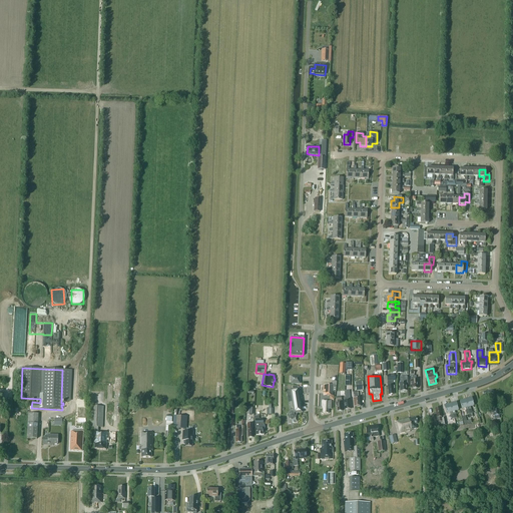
[(400,384),(399,384),(400,386),(401,392),(404,392),(404,391),(405,391),(407,391),(407,390),(406,387),(407,387),(406,383),(407,383),(407,377),(403,377),(403,378),(400,378),(400,383),(400,384)]
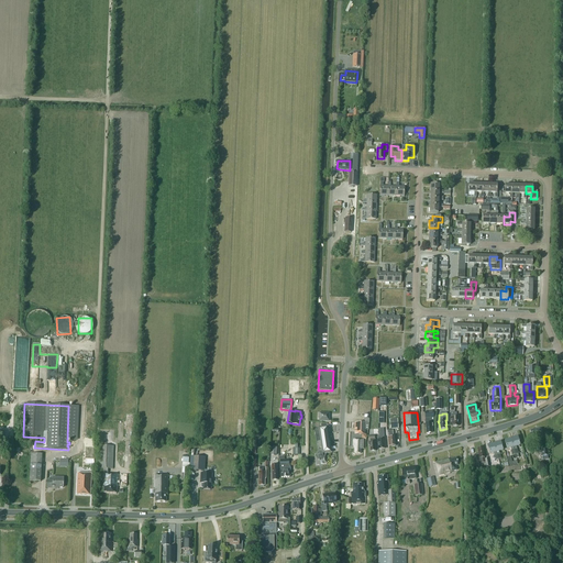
[(368,430),(370,419),(364,418),(364,422),(355,422),(355,434),(365,434),(365,430),(368,430)]
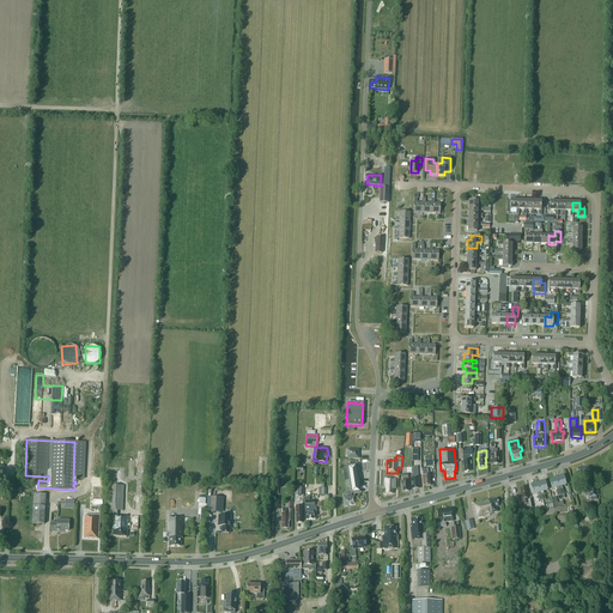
[(346,493),(346,496),(343,496),(344,507),(356,505),(354,495),(360,493),(357,465),(356,465),(356,461),(350,462),(350,466),(346,466),(347,469),(343,471),(343,473),(347,473),(349,480),(346,481),(347,487),(350,487),(351,492),(346,493)]
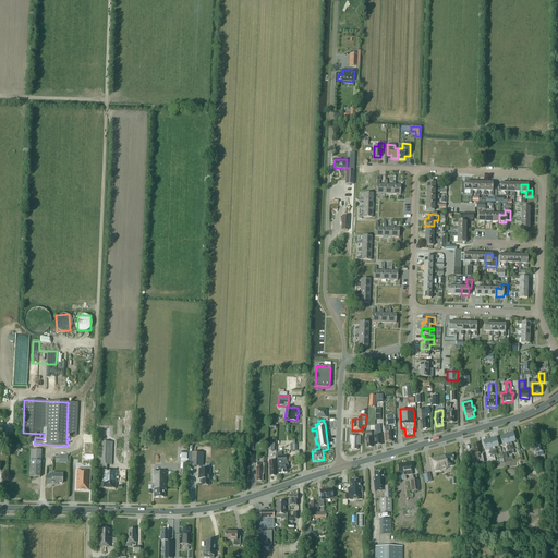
[(525,427),(526,433),(526,436),(536,435),(536,432),(535,425),(525,427)]
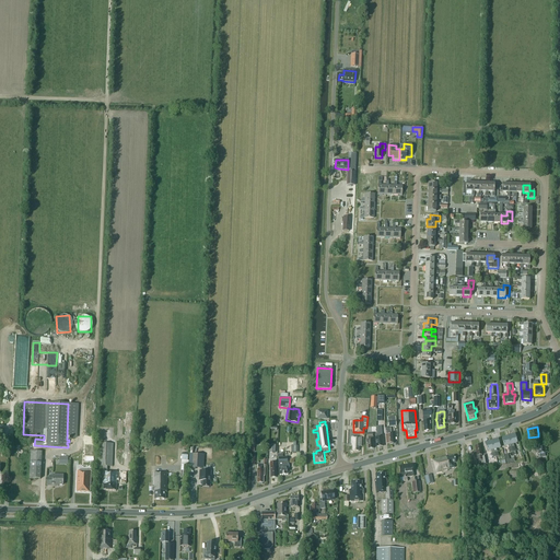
[(83,462),(93,463),(94,436),(84,435),(83,462)]
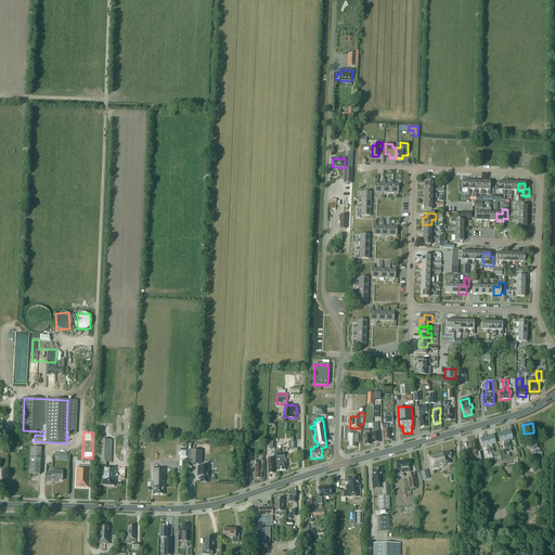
[(349,447),(356,447),(356,442),(358,442),(359,434),(348,433),(348,439),(350,439),(349,447)]
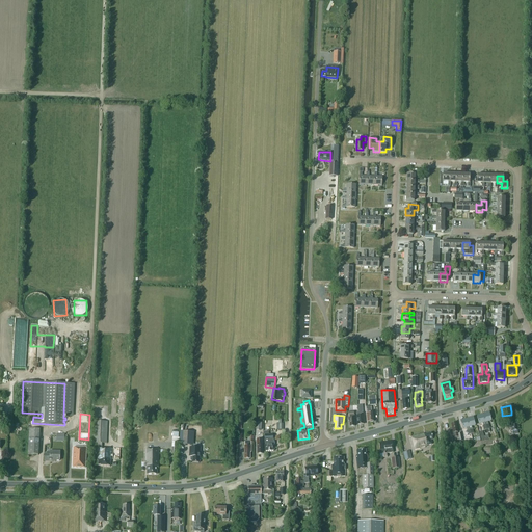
[(482,423),(483,426),(482,426),(484,430),(486,429),(483,416),(477,417),(479,424),(482,423)]
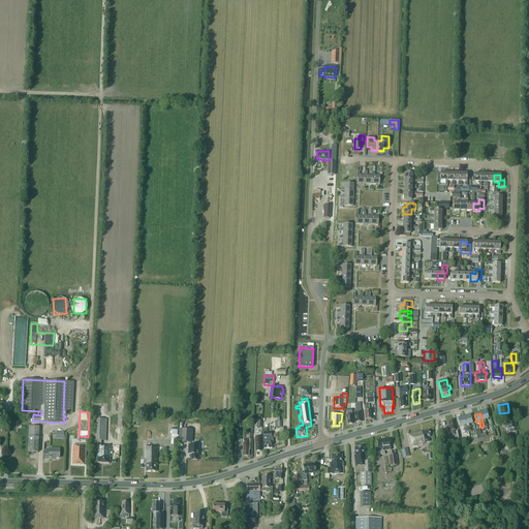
[(463,426),(464,428),(465,432),(468,431),(464,417),(458,419),(460,427),(463,426)]
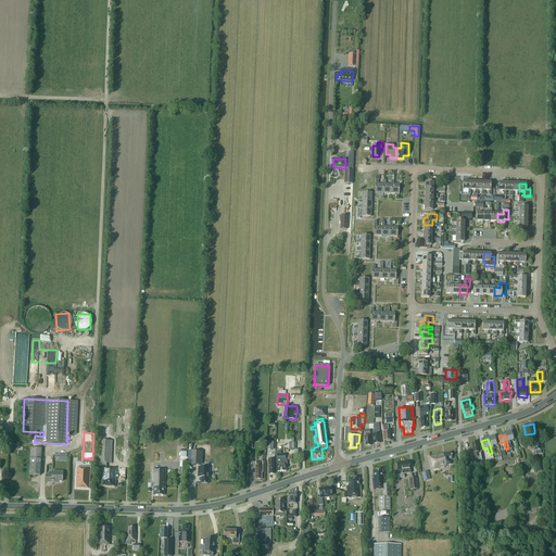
[(102,463),(102,468),(106,468),(106,464),(112,464),(112,441),(98,440),(98,463),(102,463)]
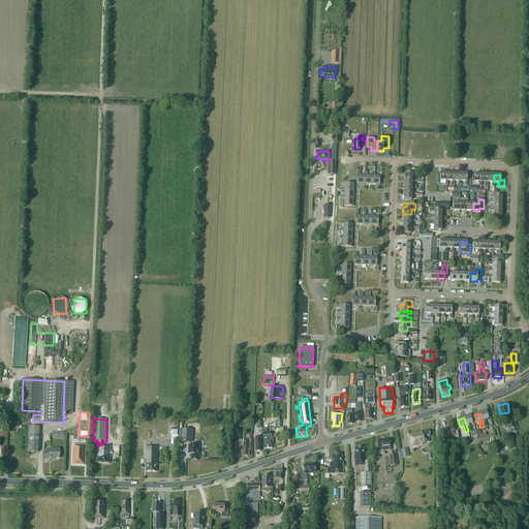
[(38,453),(39,427),(29,426),(28,453),(38,453)]
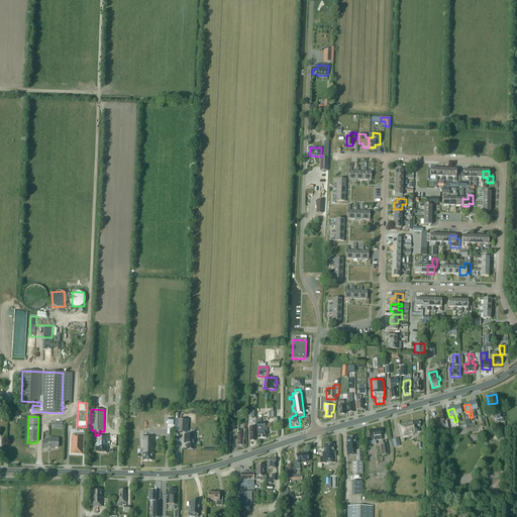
[(186,432),(186,420),(179,420),(178,431),(186,432)]
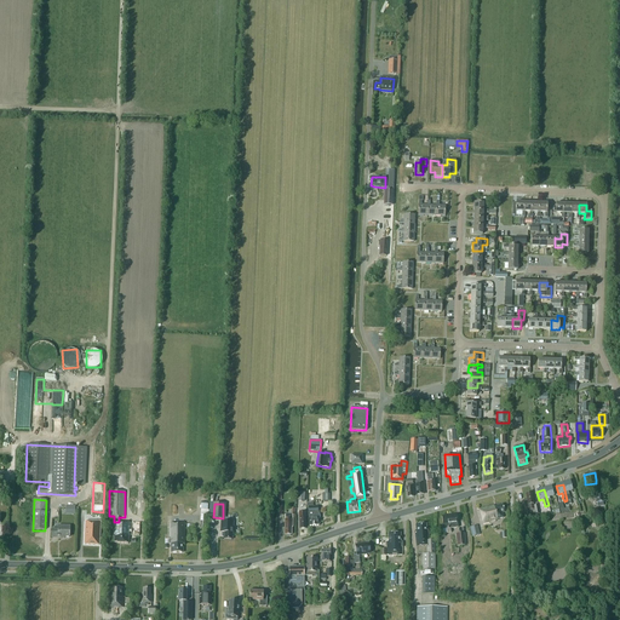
[(494,505),(480,509),(483,523),(498,520),(503,518),(501,514),(504,512),(503,505),(494,506),(494,505)]
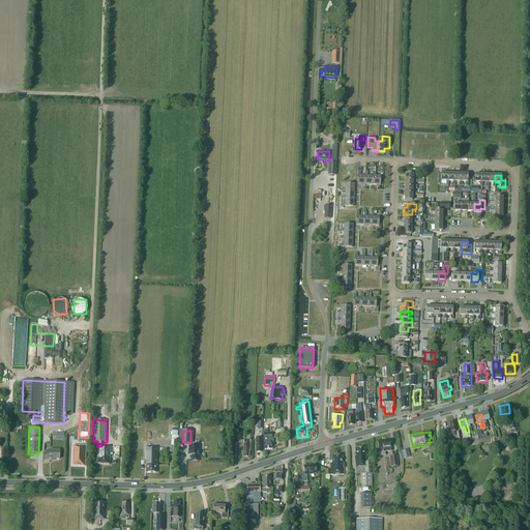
[(268,433),(264,433),(264,444),(264,449),(273,449),(272,443),(273,443),(273,440),(273,438),(272,438),(272,433),(268,433)]
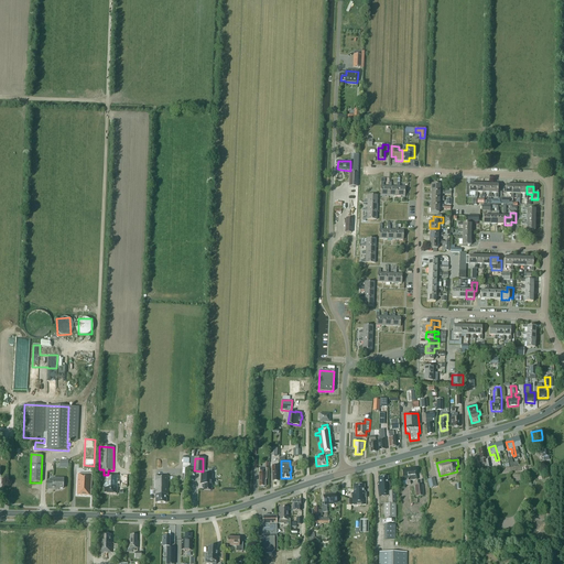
[(402,481),(407,480),(408,485),(410,485),(410,480),(416,479),(416,475),(415,468),(402,469),(403,477),(402,477),(402,481)]
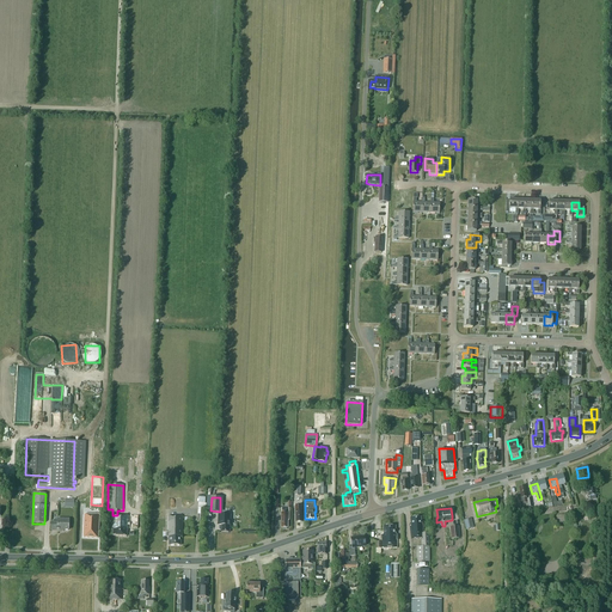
[(85,514),(84,538),(89,538),(92,538),(98,538),(99,515),(85,514)]
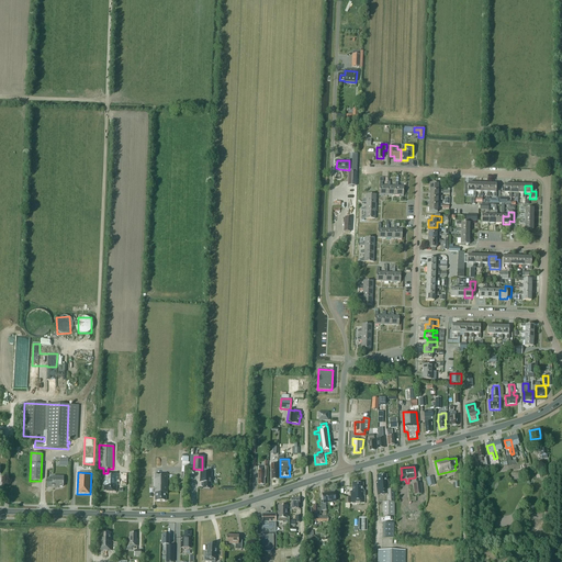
[(108,473),(103,473),(102,486),(104,486),(103,492),(116,493),(116,492),(116,487),(117,487),(119,483),(119,481),(119,474),(108,473)]
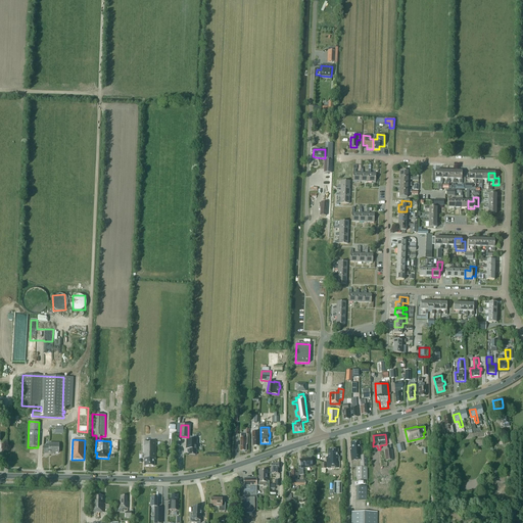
[(197,440),(192,440),(186,440),(186,448),(189,448),(189,455),(196,455),(196,446),(197,440)]
